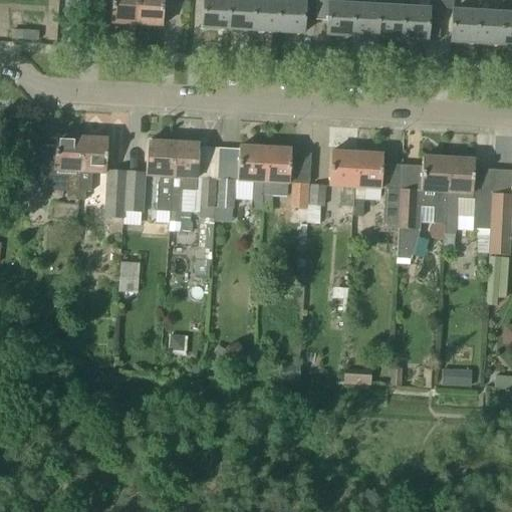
[(112,0),(112,1),(111,21),(138,22),(139,0),(112,0)]
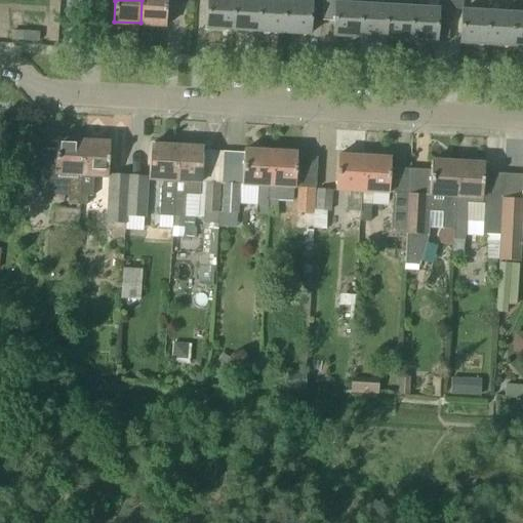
[(142,0),(141,23),(167,25),(168,4),(168,0),(142,0)]
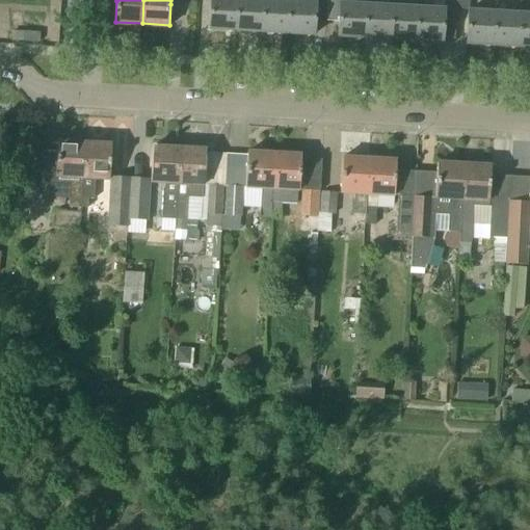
[(212,0),(211,6),(210,27),(237,29),(238,0),(212,0)]
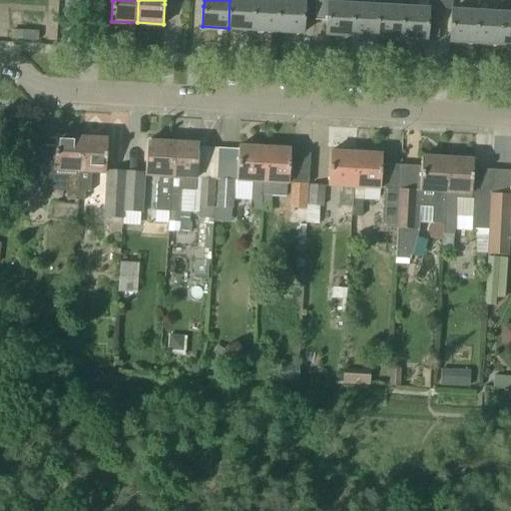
[(252,29),(254,0),(229,0),(228,28),(252,29)]
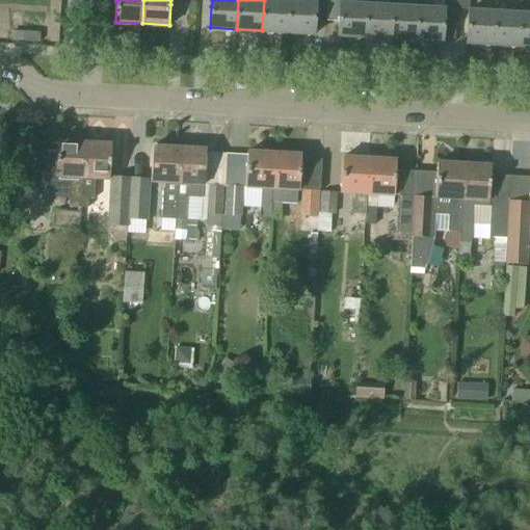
[(264,0),(262,30),(288,31),(290,0),(264,0)]
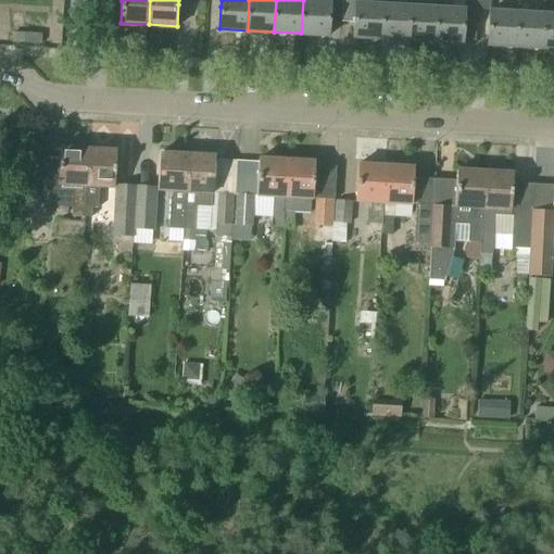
[(301,33),(329,35),(330,13),(331,0),(303,0),(301,33)]
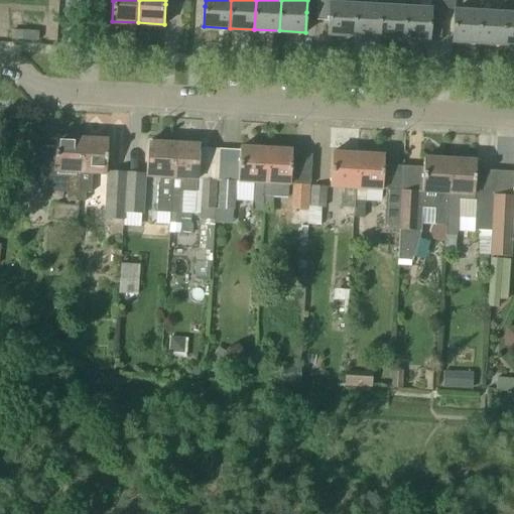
[(355,35),(357,2),(331,1),(330,13),(329,33),(355,35)]
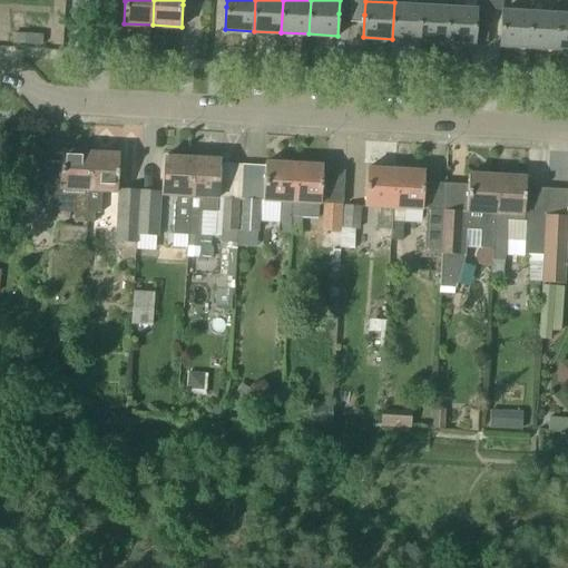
[(419,40),(421,5),(394,2),(392,39),(419,40)]
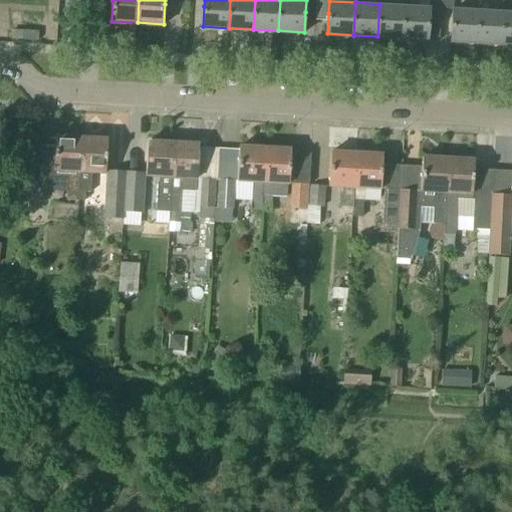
[(403,37),(405,5),(379,4),(377,36),(403,37)]
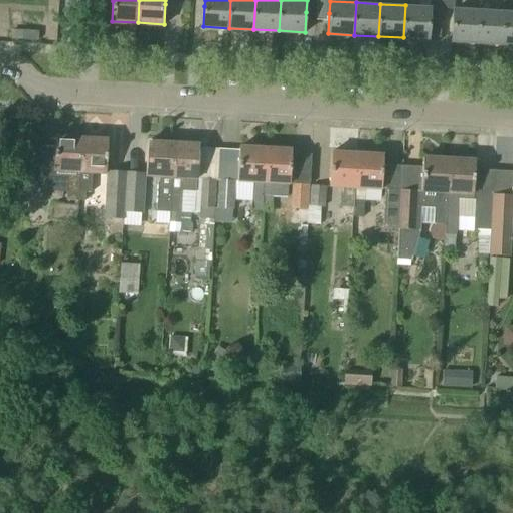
[(403,37),(430,39),(431,7),(405,5),(403,37)]
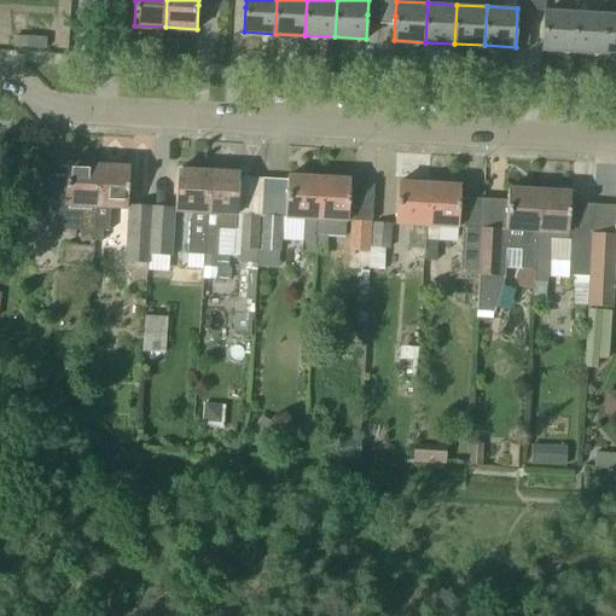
[(575,51),(576,12),(546,10),(545,24),(544,48),(575,51)]
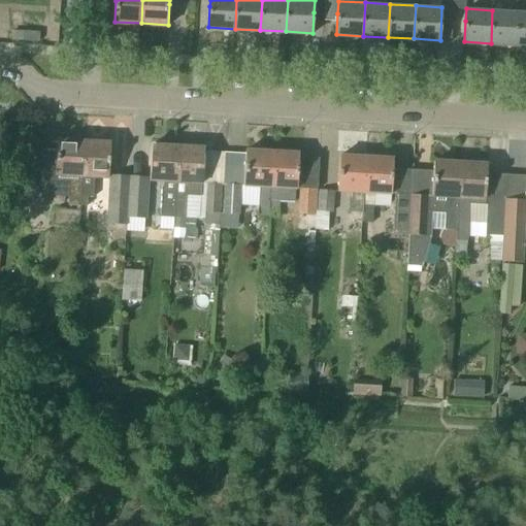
[(516,44),(518,11),(492,10),(491,43),(516,44)]
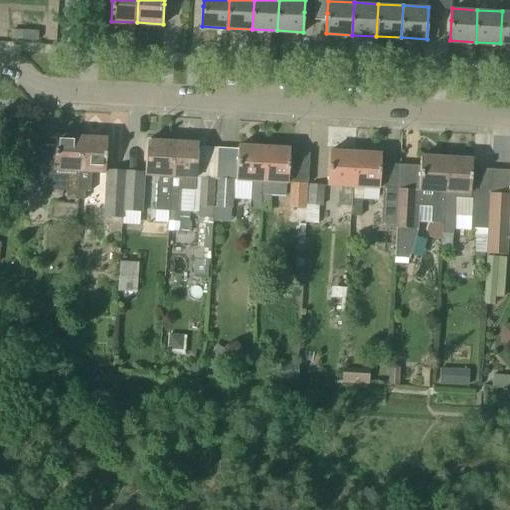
[(509,11),(502,11),(500,43),(509,43),(509,11)]
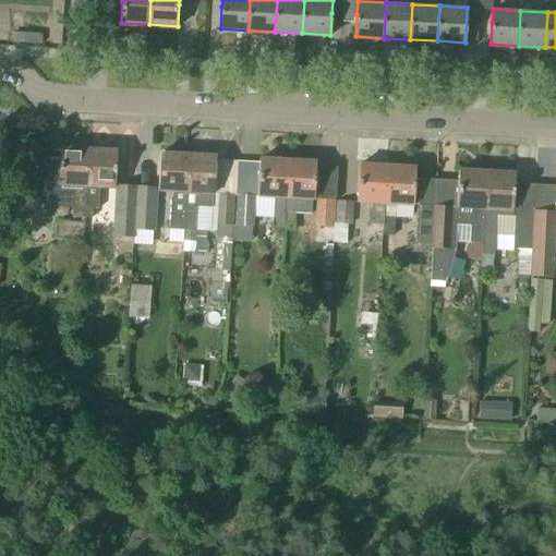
[(62,146),(60,178),(46,178),(45,202),(46,202),(46,198),(76,201),(76,216),(86,216),(86,215),(89,147),(62,146)]
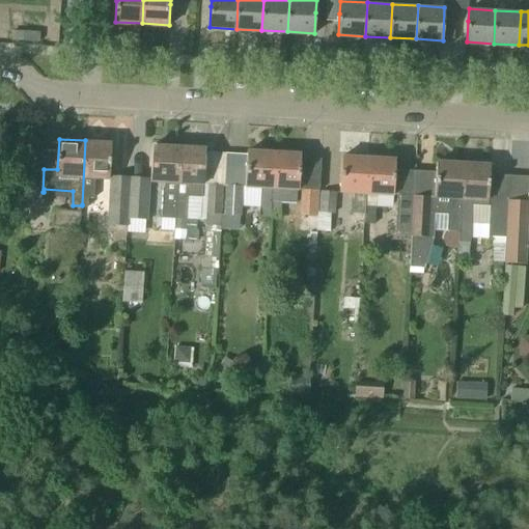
[(112,142),(85,140),(82,204),(88,204),(89,196),(94,197),(95,176),(110,177),(111,163),(112,142)]
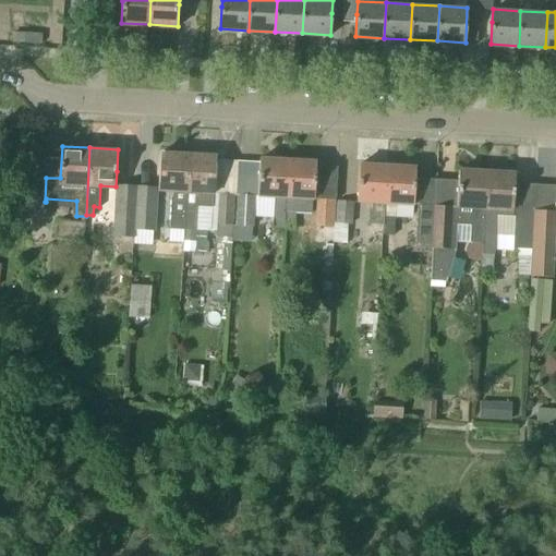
[(186,228),(190,153),(161,152),(160,173),(159,189),(174,190),(173,195),(172,196),(170,227),(186,228)]
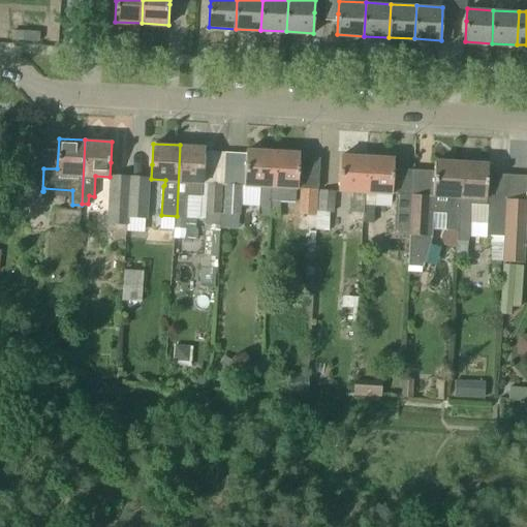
[(206,147),(180,145),(177,216),(175,237),(197,238),(198,227),(196,227),(197,216),(186,216),(187,193),(202,194),(203,182),(204,182),(205,167),(206,147)]
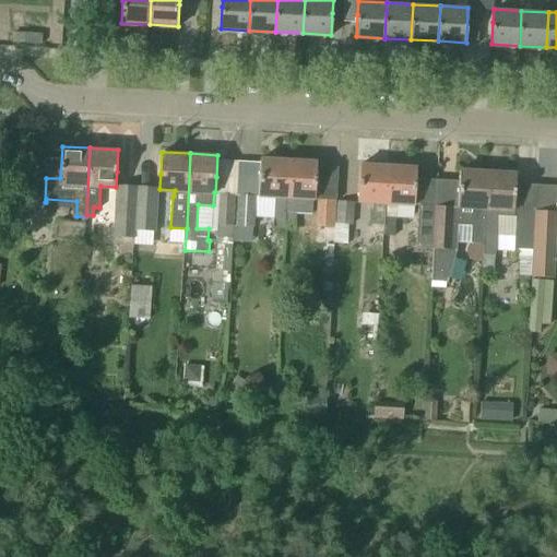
[(289,160),(261,157),(259,194),(276,196),(273,227),(285,228),(289,160)]
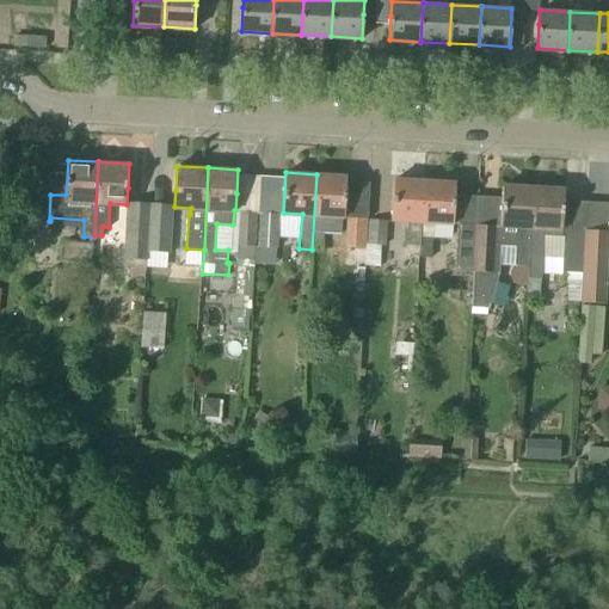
[(348,176),(317,174),(312,250),(324,250),(326,232),(343,232),(343,216),(345,216),(348,176)]
